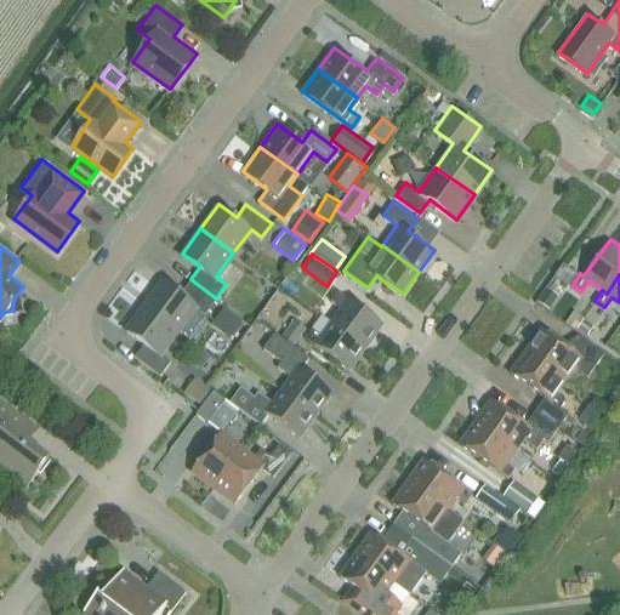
[(205,312),(216,299),(191,279),(181,292),(163,279),(144,303),(178,328),(195,305),(205,312)]
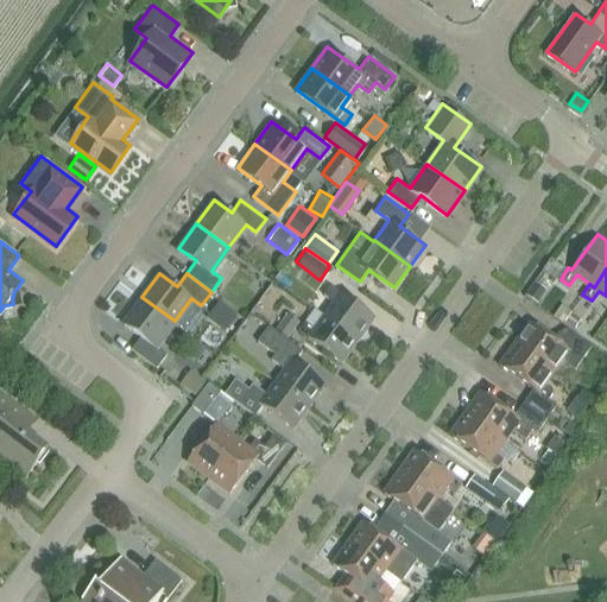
[(538,274),(528,290),(538,298),(550,283),(538,274)]
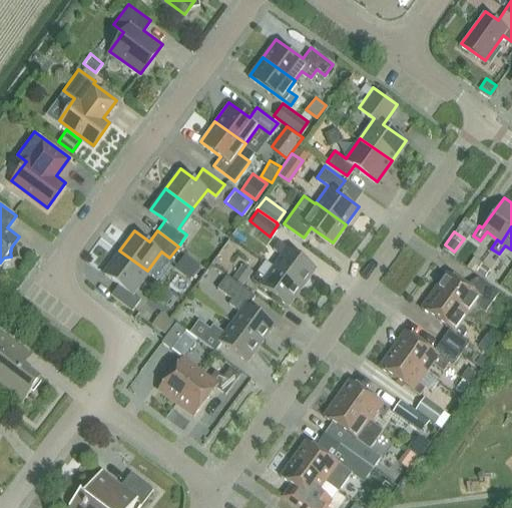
[(303,285),(317,266),(288,244),(280,238),(274,246),(283,252),(274,264),(303,285)]
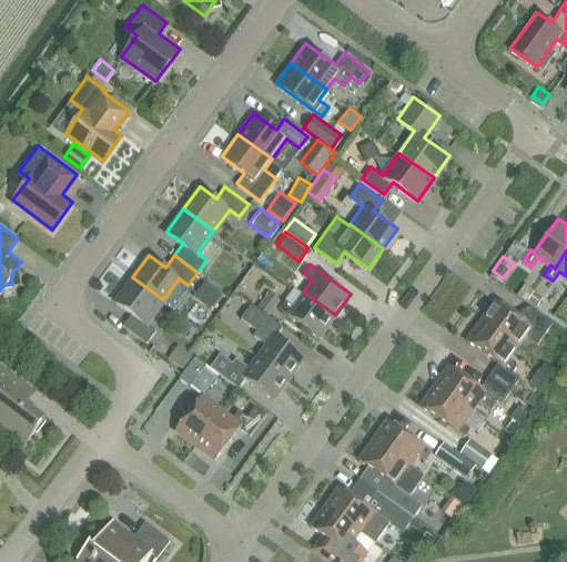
[(147,322),(163,299),(132,277),(115,300),(132,313),(123,324),(147,341),(157,328),(147,322)]
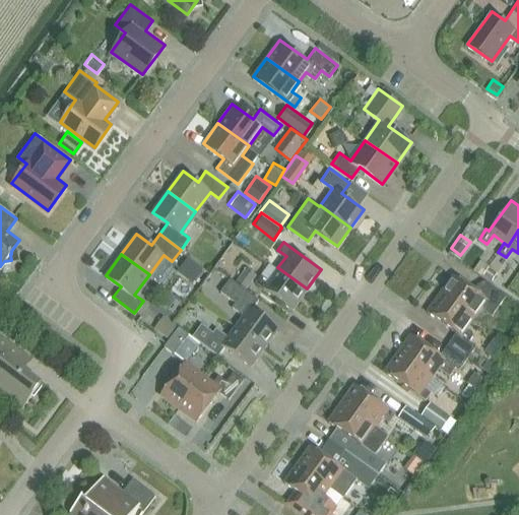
[(189,258),(179,270),(194,281),(203,269),(189,258)]
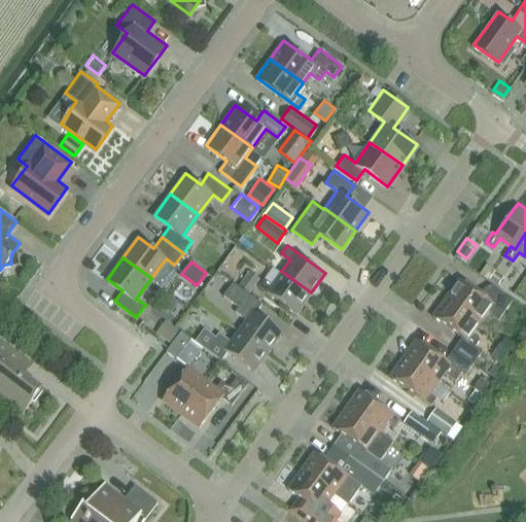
[(258,276),(247,268),(238,282),(249,290),(258,276)]
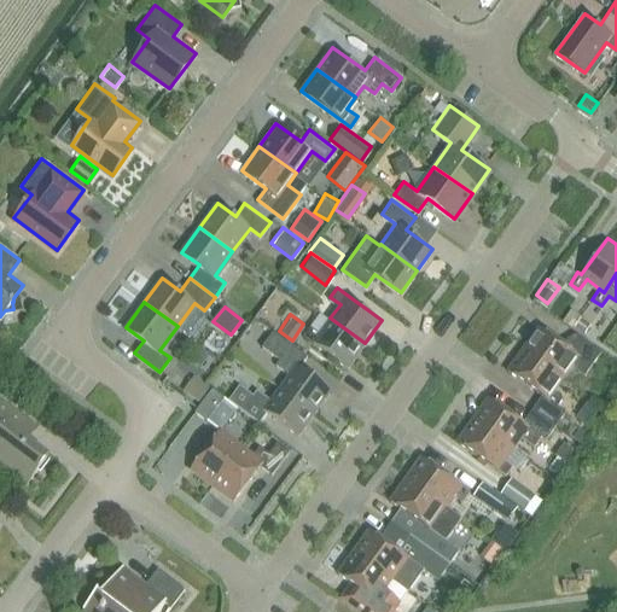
[(592,322),(581,314),(574,324),(585,332),(592,322)]
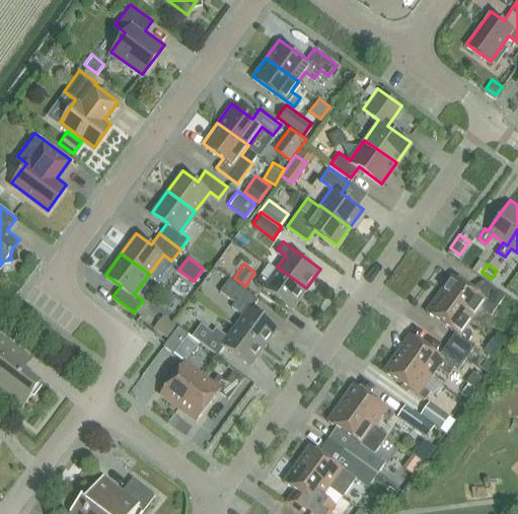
[(292,307),(306,288),(277,267),(269,278),(261,272),(254,280),(263,286),(292,307)]
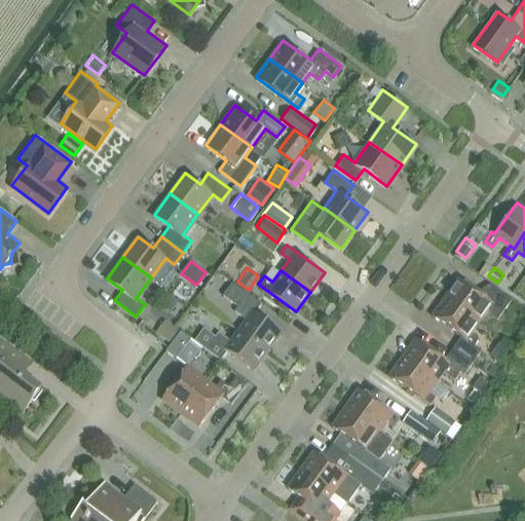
[(497,318),(512,297),(492,283),(484,295),(459,276),(446,295),(479,320),(486,309),(497,318)]
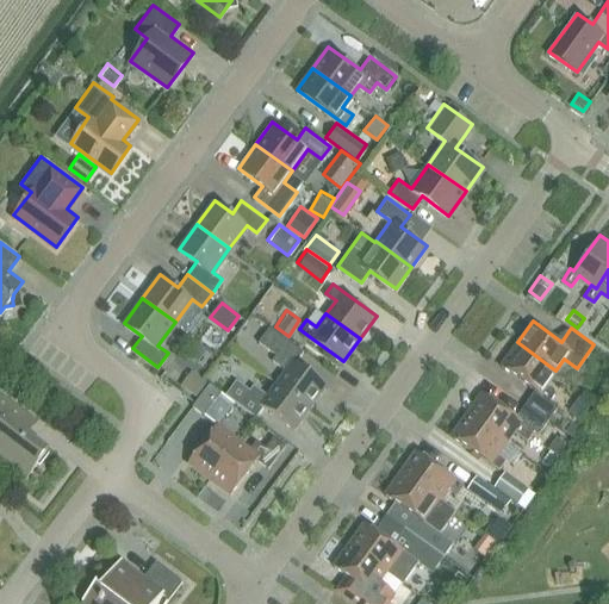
[(277,353),(273,357),(287,367),(277,380),(311,405),(328,383),(297,360),(305,348),(289,336),(275,327),(271,323),(259,340),(277,353)]
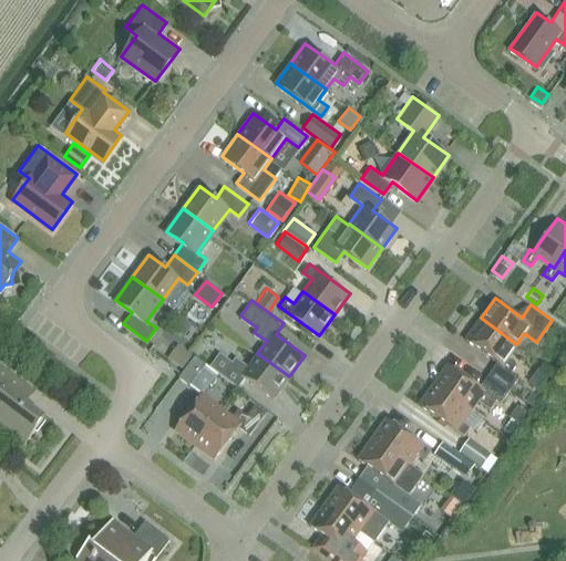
[(510,354),(516,344),(481,318),(466,339),(497,360),(489,373),(510,388),(520,375),(511,370),(515,363),(514,359),(510,354)]
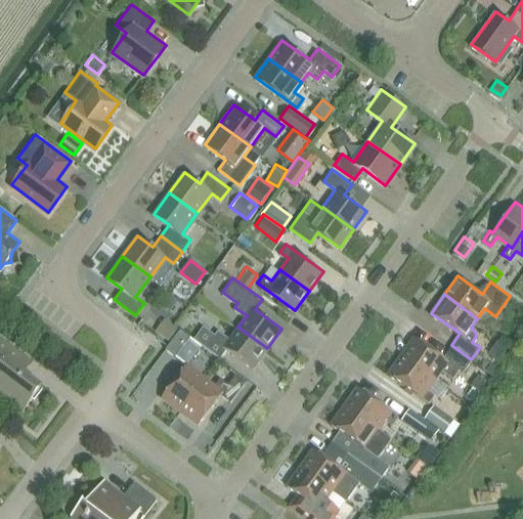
[(522,308),(514,320),(522,328),(522,308)]
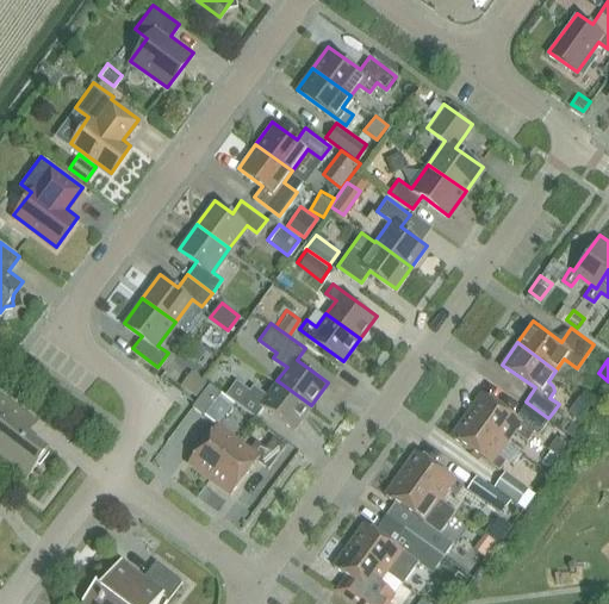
[(205,380),(190,368),(179,381),(194,394),(205,380)]
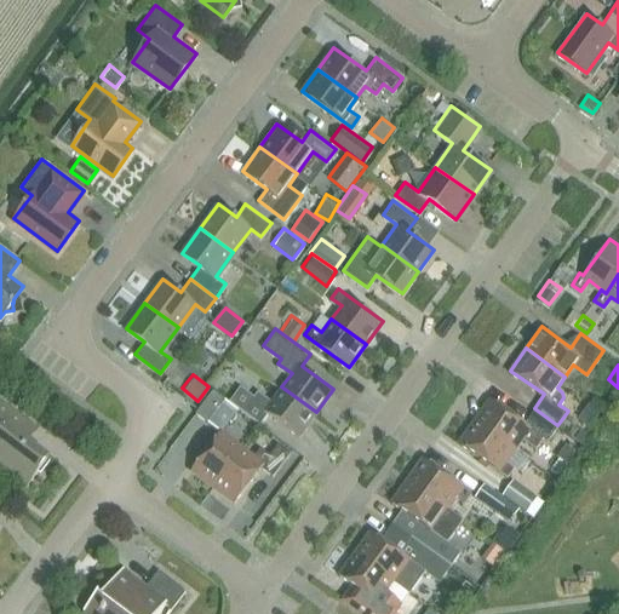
[(281,386),(273,399),(259,388),(256,392),(241,383),(231,397),(262,419),(268,412),(299,435),(316,412),(281,386)]
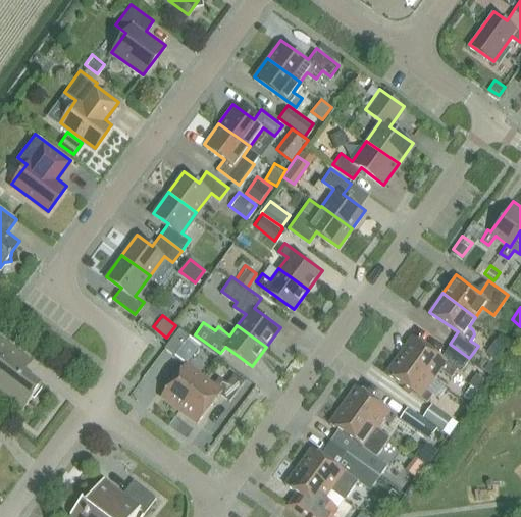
[(164,346),(174,353),(189,333),(187,331),(178,326),(164,346)]
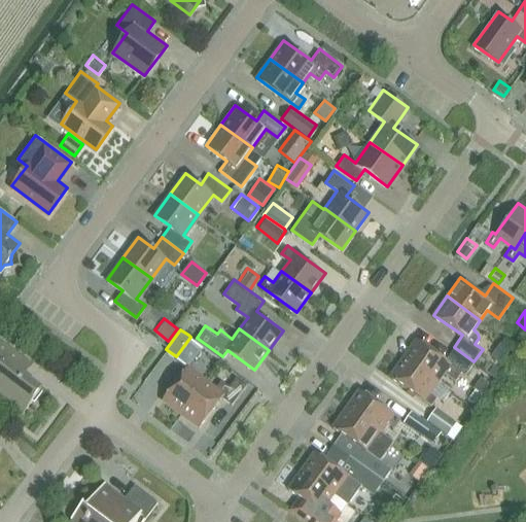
[(474,361),(454,347),(446,358),(417,338),(404,356),(437,381),(444,371),(456,379),(462,371),(465,373),(474,361)]
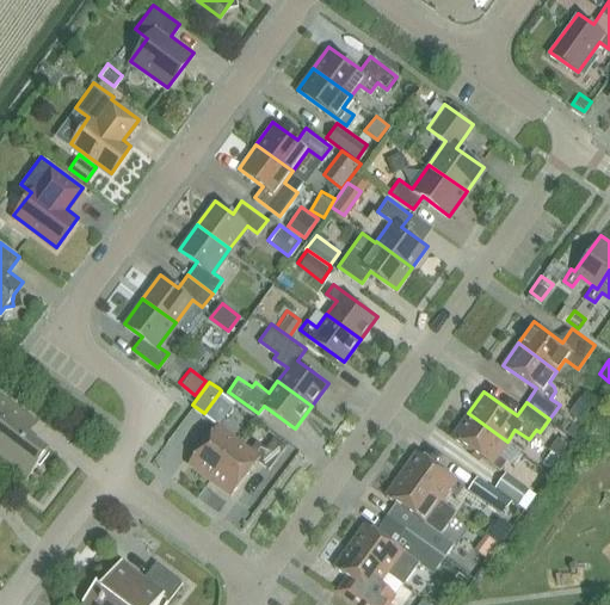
[(49,452),(49,451),(16,426),(25,413),(0,394),(0,457),(25,476),(20,482),(20,483),(45,450),(49,452)]
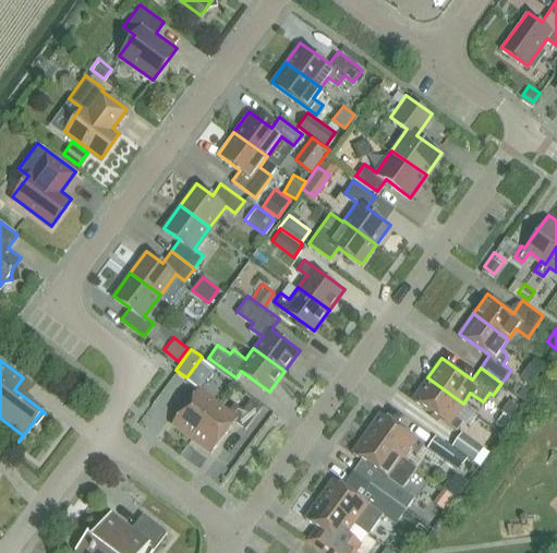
[(456,413),(463,404),(427,377),(413,397),(457,429),(463,419),(456,413)]
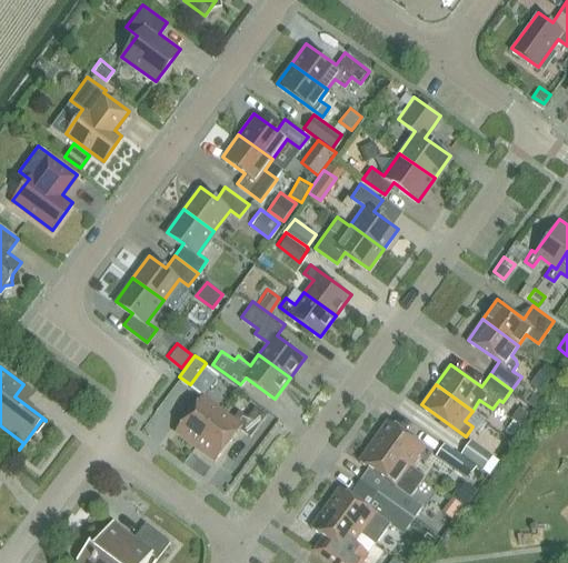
[(196,444),(222,409),(202,394),(176,429),(196,444)]
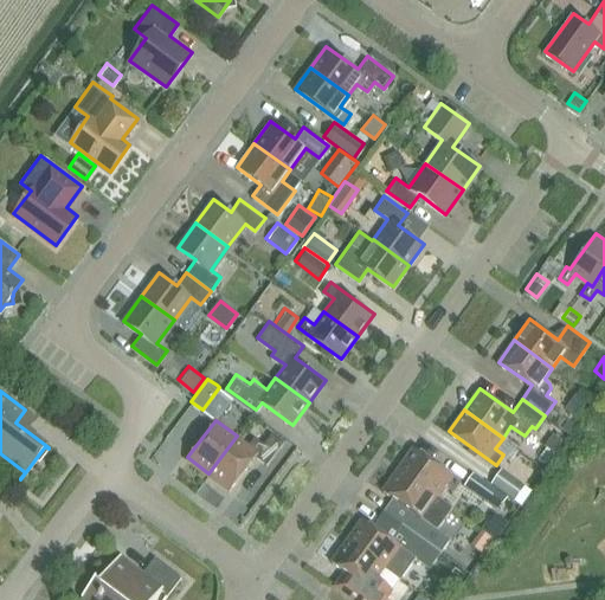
[(266,463),(283,440),(271,431),(264,443),(255,436),(248,444),(237,436),(208,473),(229,489),(255,455),(266,463)]
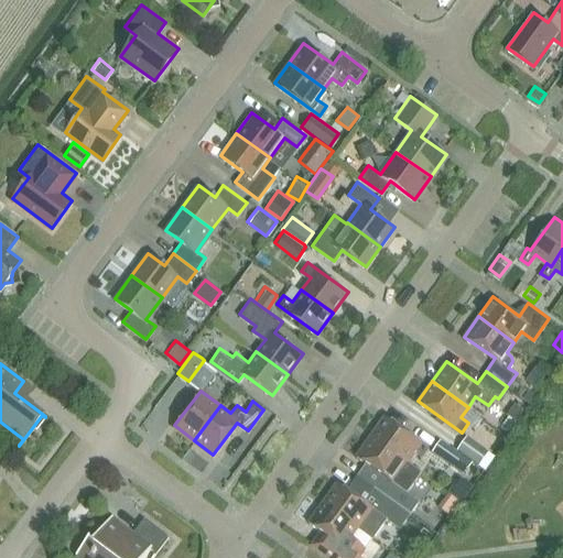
[(516,402),(508,413),(517,418),(524,407),(516,402)]
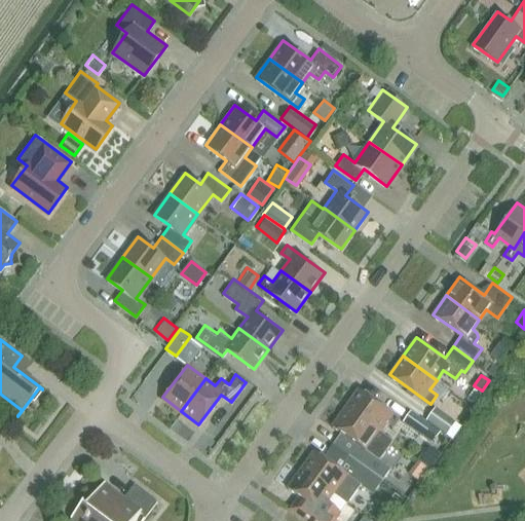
[(394,425),(401,416),(359,387),(345,406),(379,430),(380,429),(386,420),(394,425)]
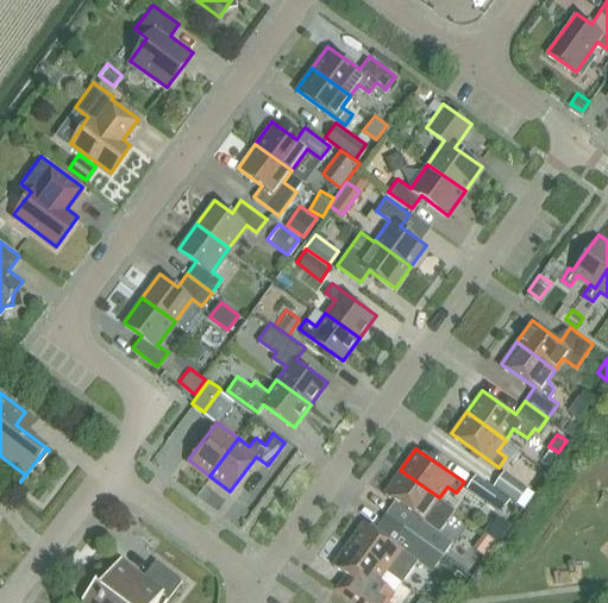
[(527,485),(502,468),(491,483),(515,501),(527,485)]
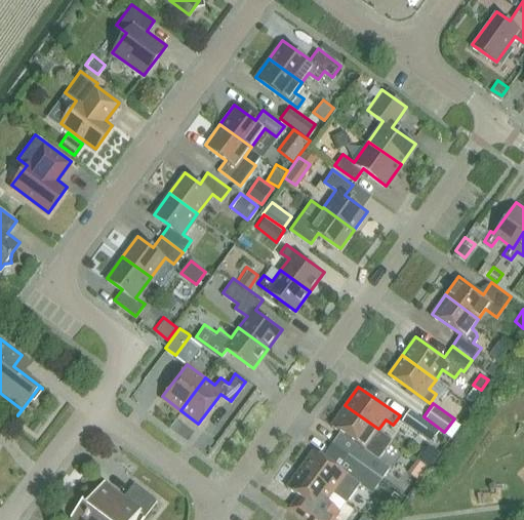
[(379,428),(378,429),(345,405),(331,424),(356,441),(348,453),(380,476),(381,477),(391,465),(377,456),(391,437),(379,428)]
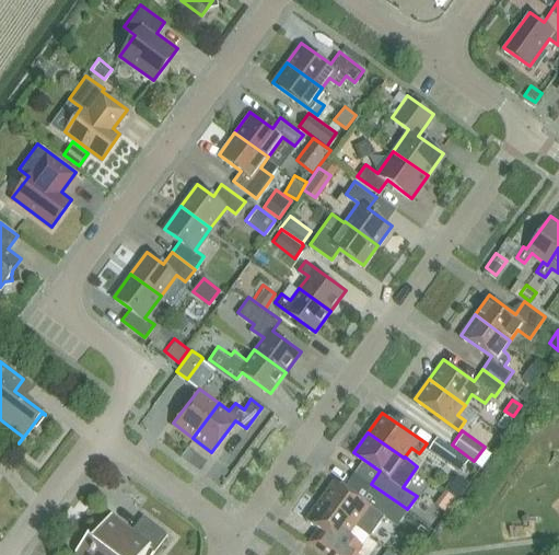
[(467,457),(435,434),(427,446),(459,469),(467,457)]
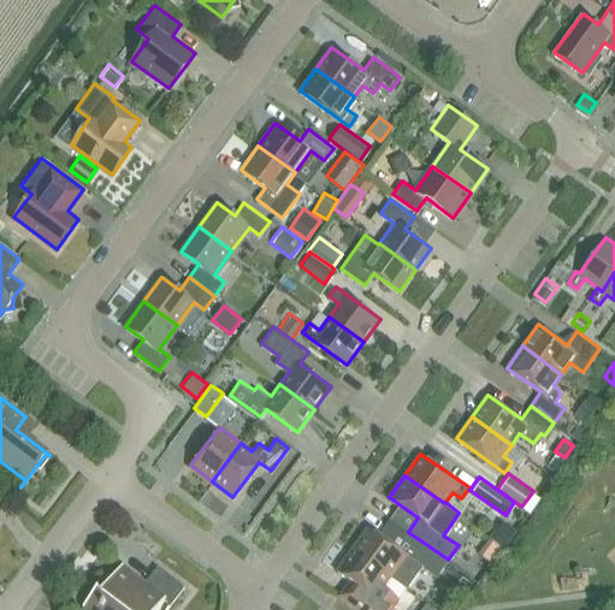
[(490,534),(504,545),(516,528),(502,517),(490,534)]
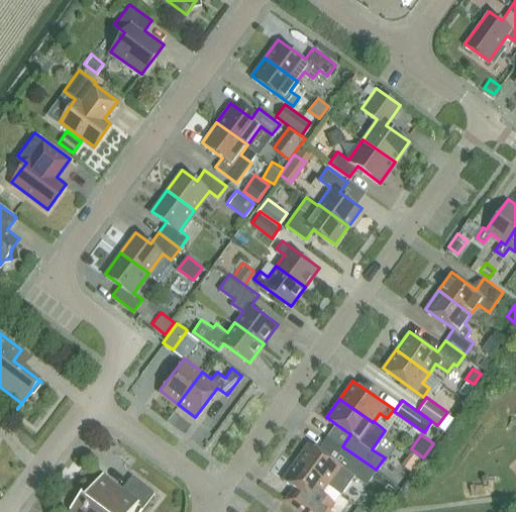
[(342,446),(333,459),(309,441),(296,459),(341,492),(353,475),(365,483),(375,469),(342,446)]
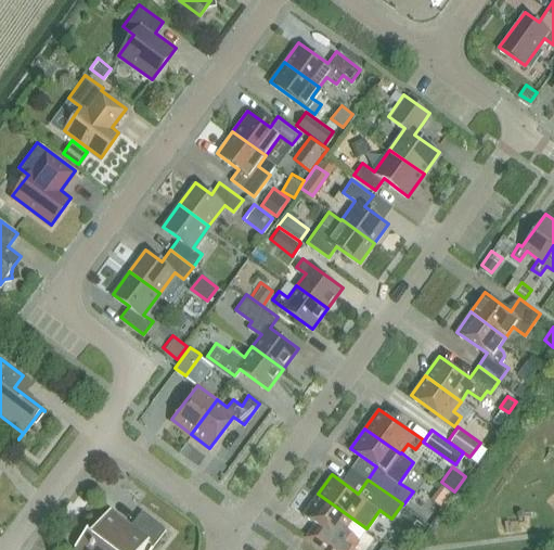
[(314,521),(305,535),(325,549),(355,549),(352,548),(366,528),(318,494),(304,513),(314,521)]
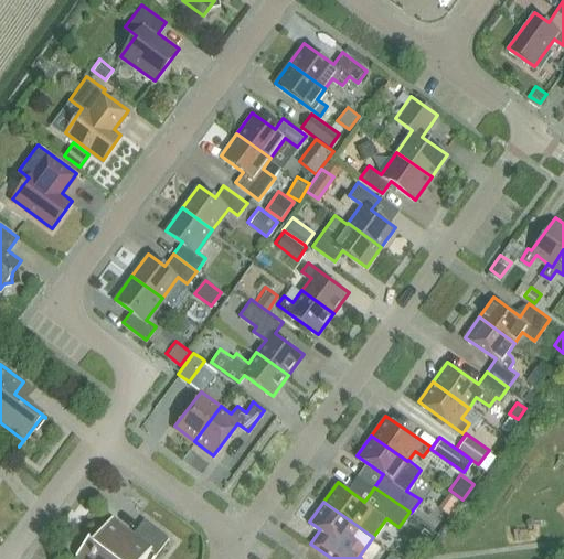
[(157,552),(169,536),(145,517),(134,530),(113,515),(93,540),(88,537),(75,555),(81,558),(141,558),(150,548),(157,552)]
